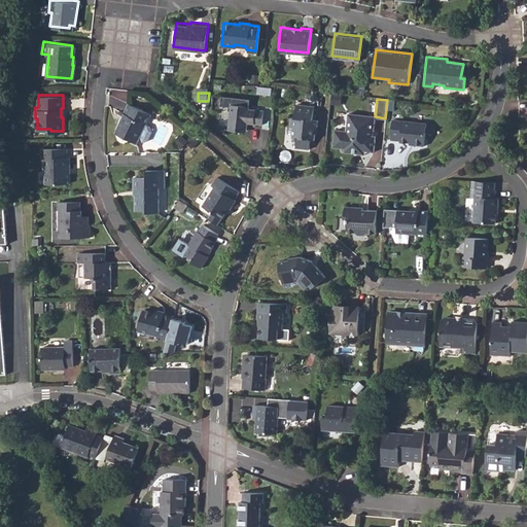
[(248,104),(230,102),(226,125),(232,129),(240,130),(246,126),(247,121),(261,124),(264,108),(247,107),(248,104)]
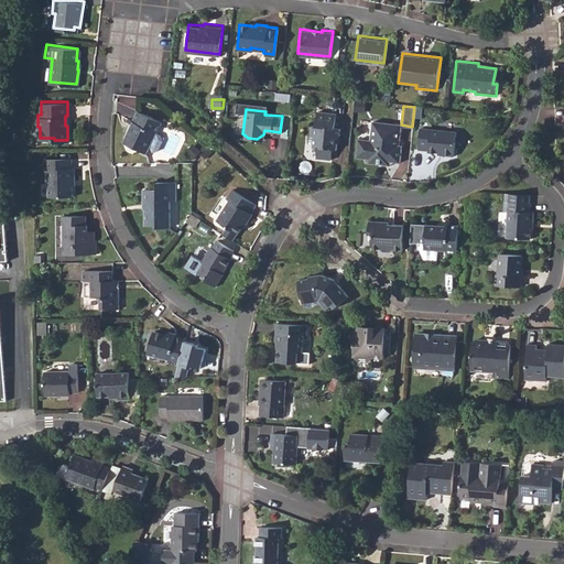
[(311,122),(310,134),(314,134),(313,145),(317,145),(316,156),(331,158),(332,148),(334,148),(335,140),(339,141),(342,126),(335,125),(336,111),(317,109),(316,122),(311,122)]
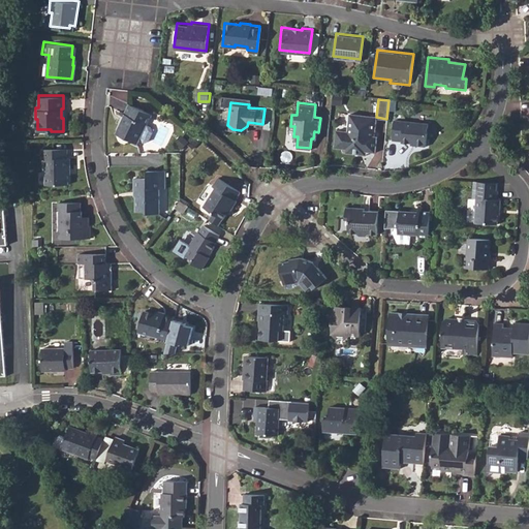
[(135,144),(143,126),(146,127),(151,116),(128,104),(123,115),(125,116),(118,132),(126,136),(127,139),(135,144)]
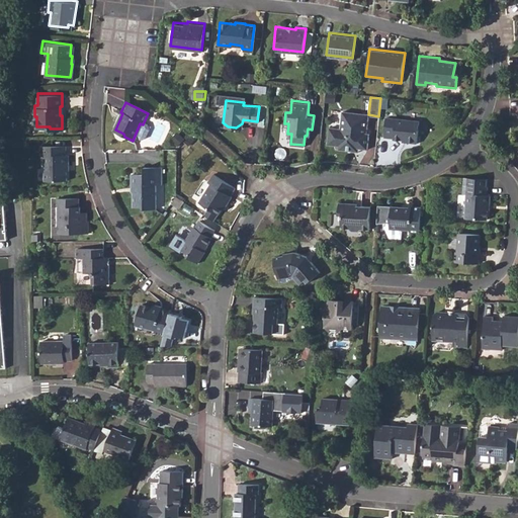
[(327,143),(338,145),(337,148),(357,151),(358,148),(366,149),(368,135),(365,134),(368,114),(343,110),(340,127),(329,125),(327,143)]
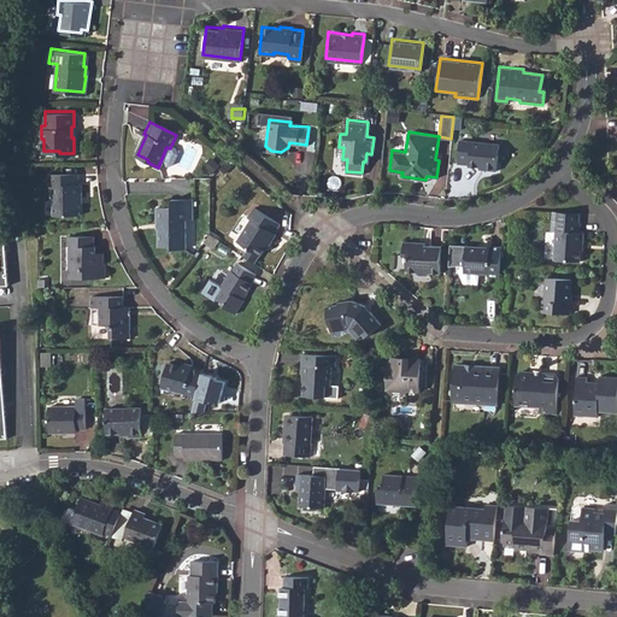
[(469,166),(483,168),(483,170),(497,171),(500,142),(460,137),(457,162),(470,164),(469,166)]
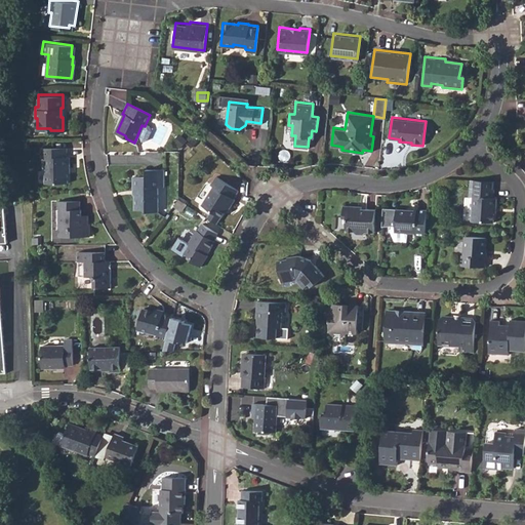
[(44,156),(44,182),(67,182),(67,166),(69,165),(69,155),(66,155),(66,146),(39,146),(39,156),(44,156)]
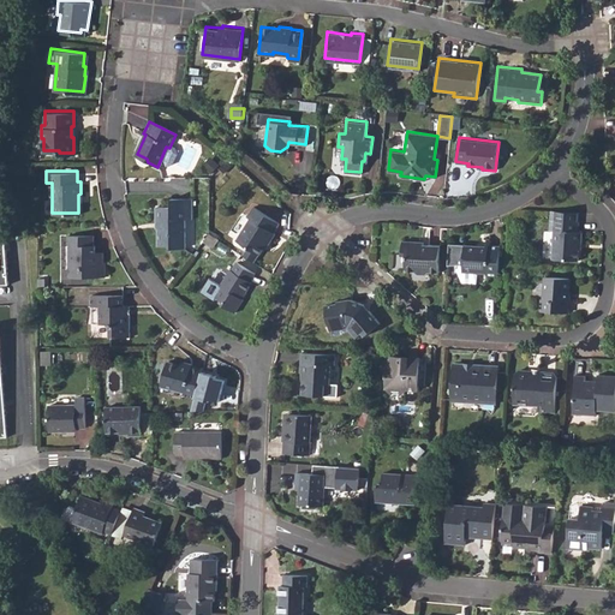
[(157,216),(157,244),(167,244),(171,248),(183,248),(184,219),(189,219),(190,198),(171,198),(169,206),(156,206),(156,216),(157,216)]
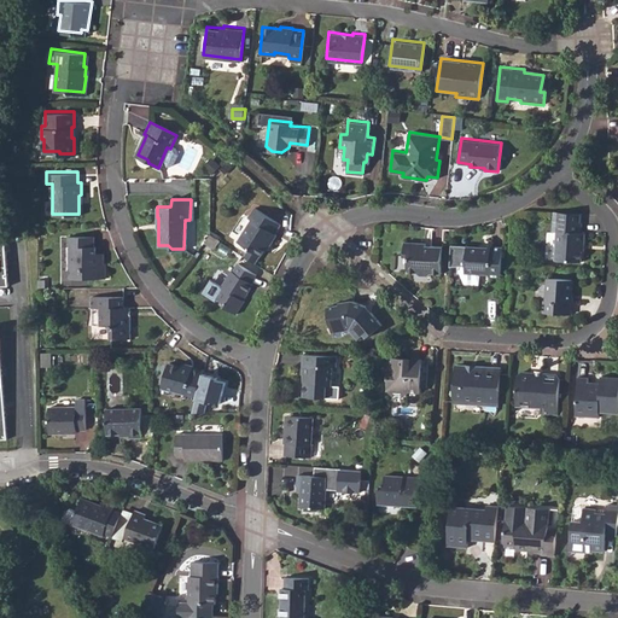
[(258,254),(266,244),(268,245),(277,233),(273,232),(279,222),(254,205),(246,216),(250,219),(237,239),(248,246),(242,254),(254,262),(258,254)]
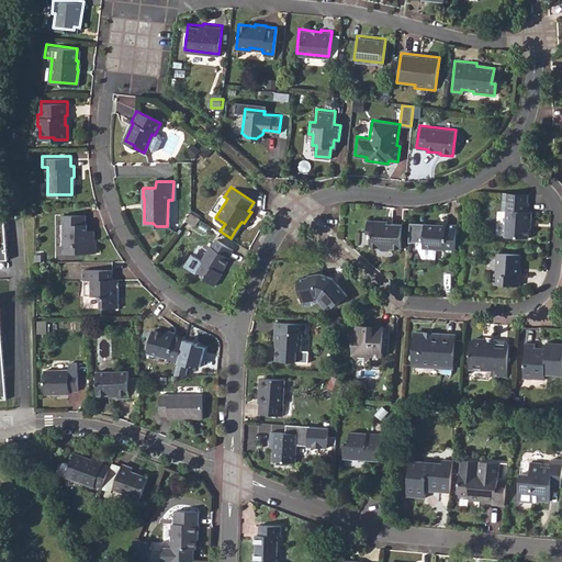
[(528,236),(529,220),(531,220),(532,210),(528,209),(529,201),(526,201),(502,199),(501,211),(506,211),(504,235),(528,236)]
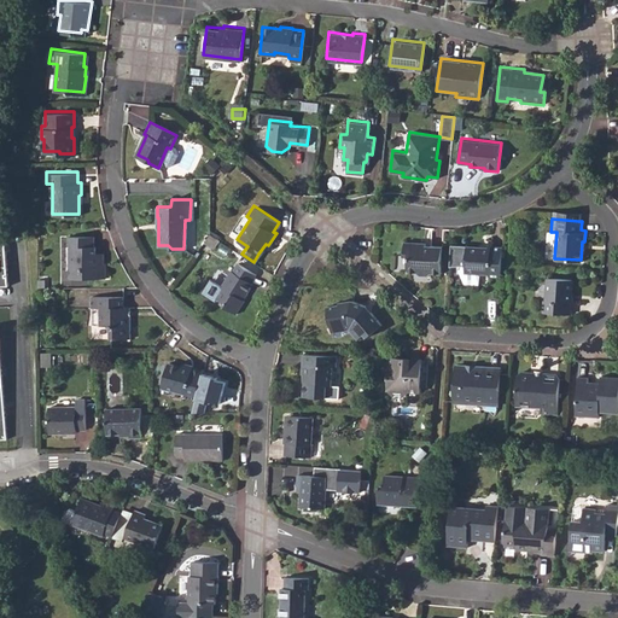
[(70,275),(104,275),(104,261),(94,261),(94,244),(92,243),(92,233),(68,233),(68,242),(70,242),(70,275)]
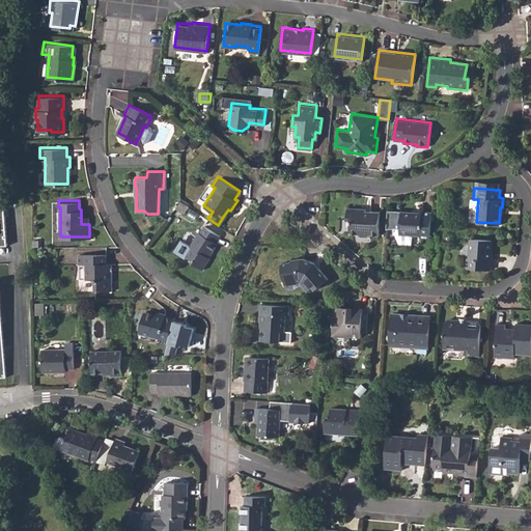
[(366,206),(347,205),(346,223),(350,224),(350,227),(350,229),(351,230),(352,230),(358,231),(361,234),(367,235),(371,232),(379,233),(380,211),(370,210),(370,213),(366,212),(366,206)]
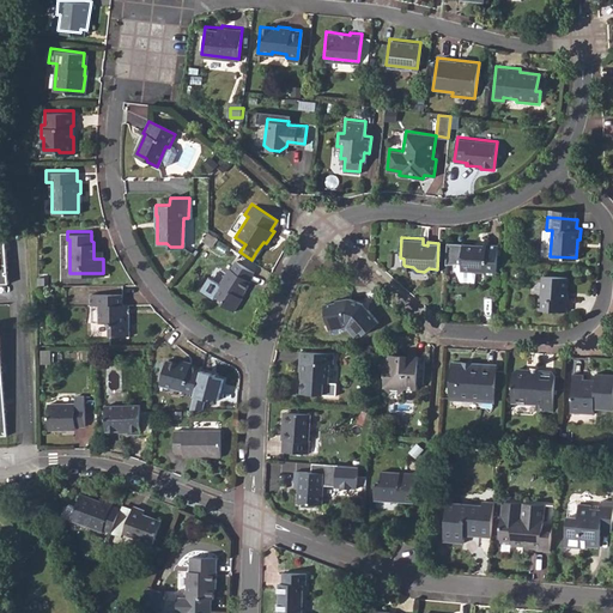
[(485,272),(496,273),(498,244),(487,243),(486,246),(462,243),(462,248),(457,248),(456,258),(457,258),(457,265),(455,266),(461,280),(475,281),(475,272),(480,269),(485,269),(485,272)]
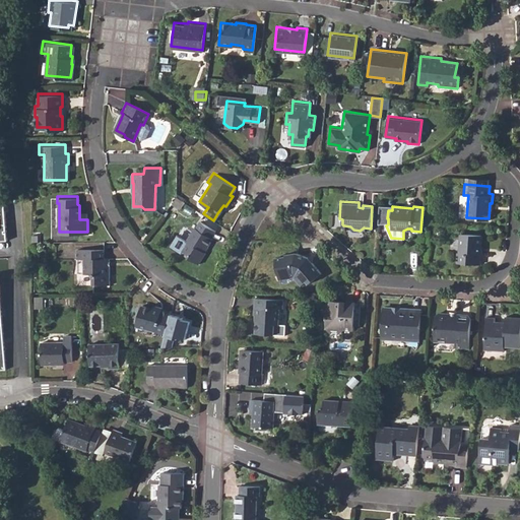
[(203,251),(211,239),(209,238),(214,231),(200,220),(195,228),(194,228),(185,241),(178,237),(175,237),(171,243),(171,247),(180,253),(181,251),(189,256),(187,259),(196,264),(204,252),(203,251)]
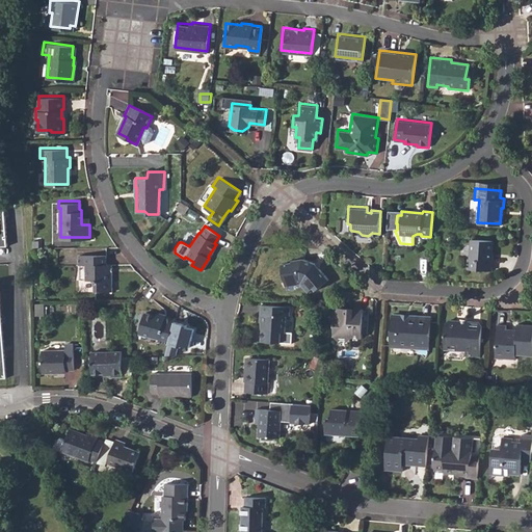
[(489,271),(491,240),(470,238),(469,258),(466,258),(464,270),(489,271)]
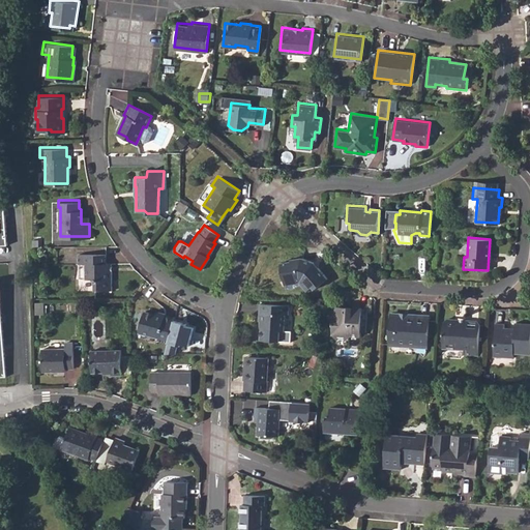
[(85,262),(85,277),(94,278),(94,289),(110,289),(110,269),(107,269),(107,262),(106,262),(106,252),(77,252),(77,262),(85,262)]
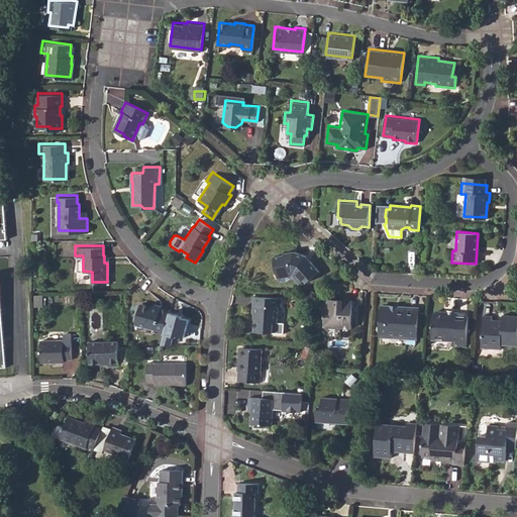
[(273,254),(276,272),(278,279),(284,279),(293,276),(299,282),(304,277),(307,280),(319,269),(305,253),(293,249),(282,251),(283,252),(273,254)]
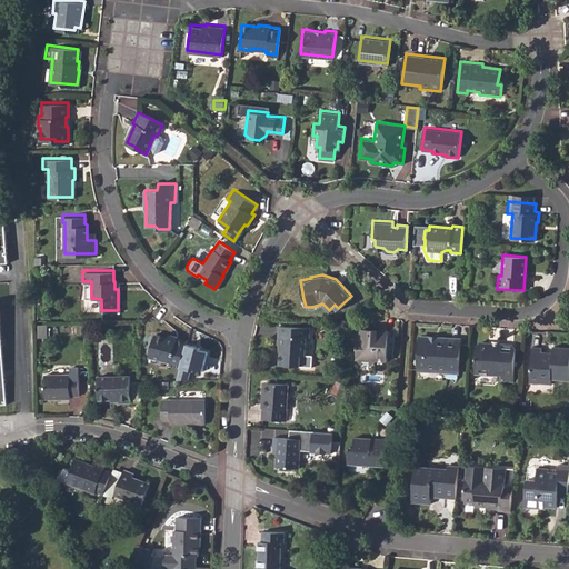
[(303,352),(305,338),(308,338),(309,328),(278,326),(277,343),(279,343),(278,361),(299,363),(300,352),(303,352)]
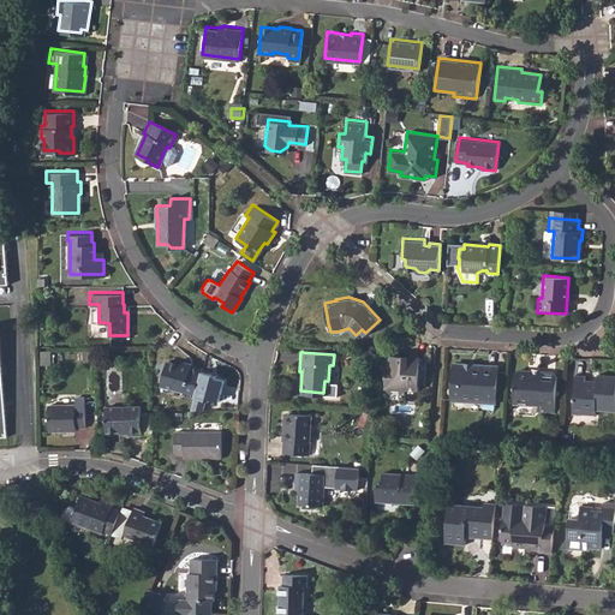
[(424,357),(394,356),(386,365),(384,386),(390,392),(398,392),(404,388),(416,389),(416,384),(422,384),(424,357)]
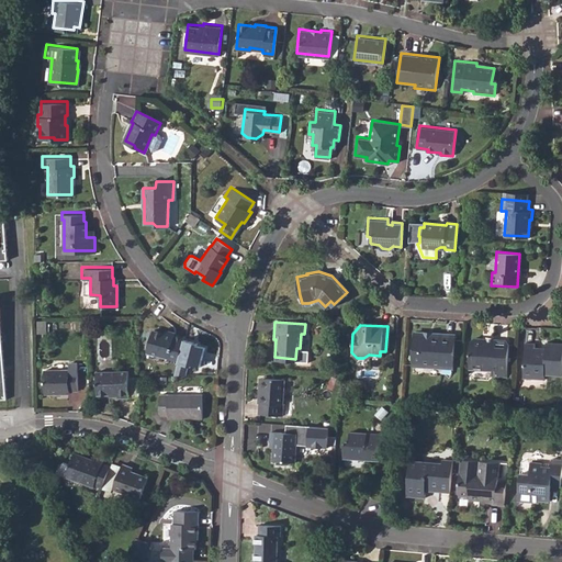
[(146,349),(166,355),(166,358),(177,361),(184,335),(172,330),(172,333),(153,327),(146,349)]
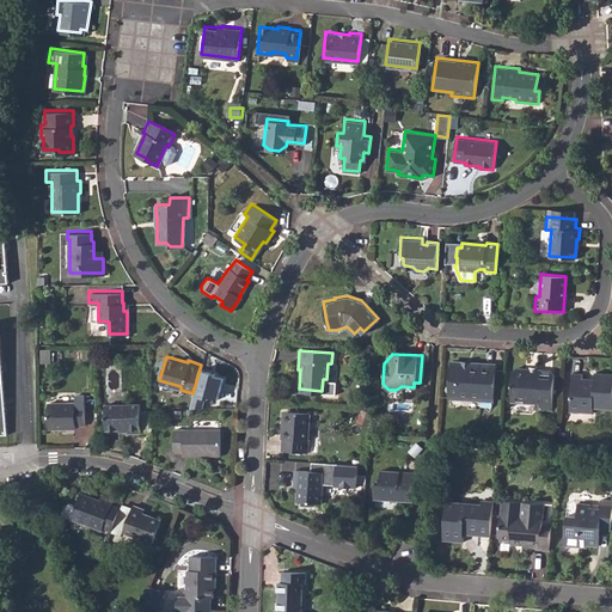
[(450,360),(447,398),(490,401),(494,362),(471,361),(466,363),(466,366),(463,365),(464,362),(459,360),(450,360)]
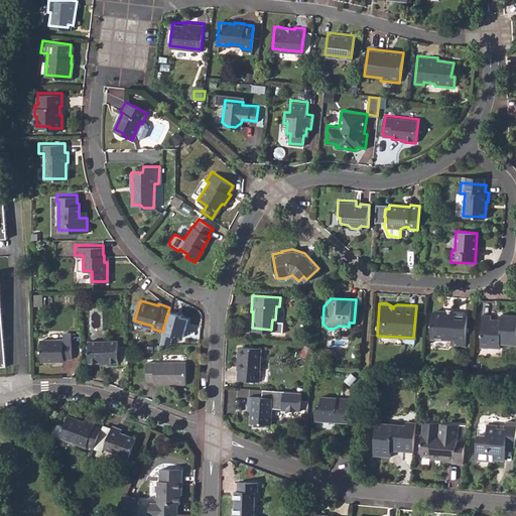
[(453,313),(445,313),(444,310),(435,309),(430,314),(429,338),(450,339),(450,345),(463,345),(465,315),(463,311),(455,311),(453,313)]
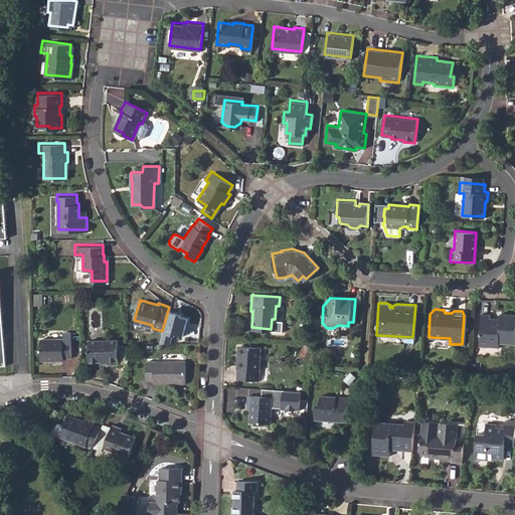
[(497,319),(490,319),(490,315),(481,314),(479,345),(495,347),(496,342),(512,343),(514,314),(497,313),(497,319)]
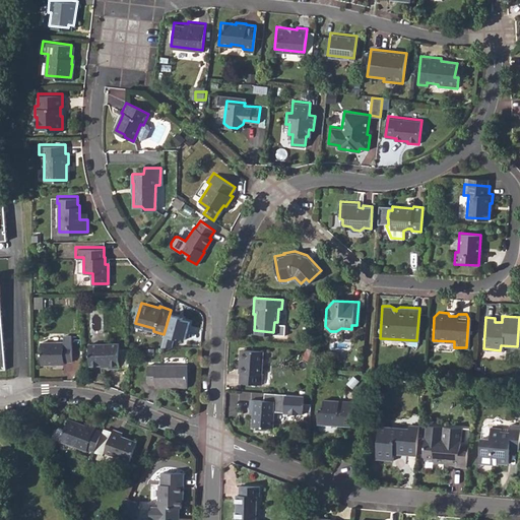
[(42,339),(42,361),(64,361),(65,359),(72,358),(72,340),(65,340),(65,338),(42,339)]
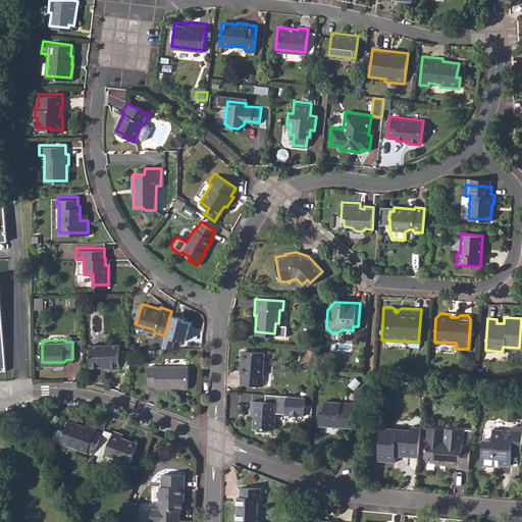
[(110,364),(110,367),(119,367),(120,343),(92,342),(92,363),(110,364)]
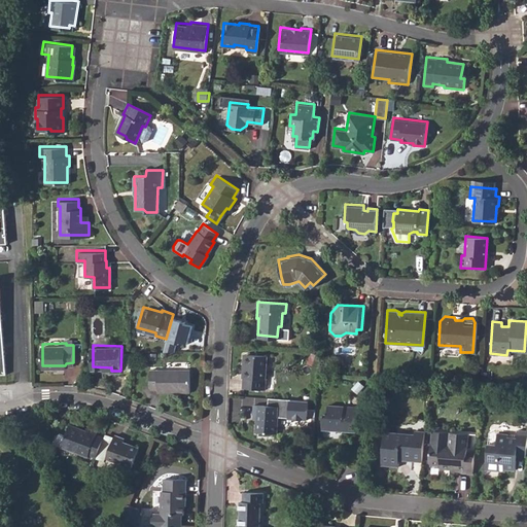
[(266,354),(246,353),(245,366),(242,366),(242,376),(243,376),(242,387),(264,388),(266,354)]
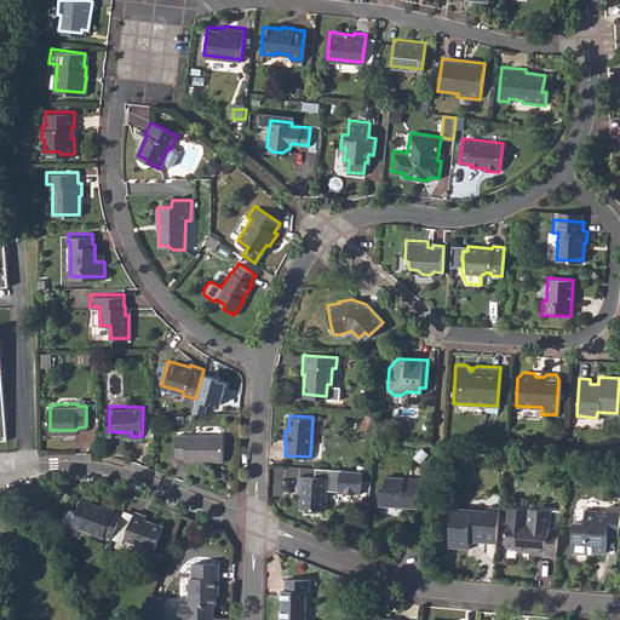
[(184,460),(220,461),(222,435),(176,434),(174,458),(184,458),(184,460)]
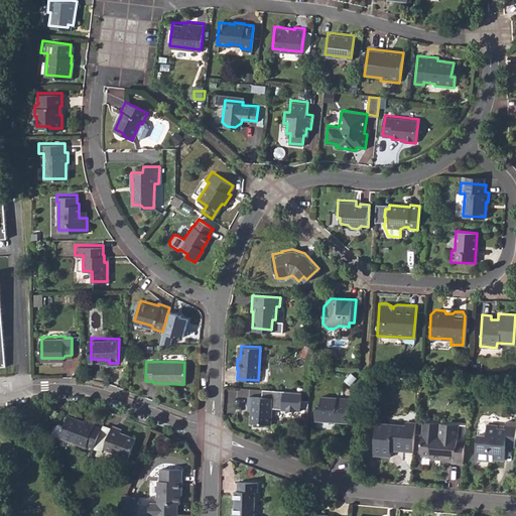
[(250,422),(271,423),(272,407),(300,409),(301,391),(262,388),(262,396),(249,395),(249,404),(252,404),(250,422)]
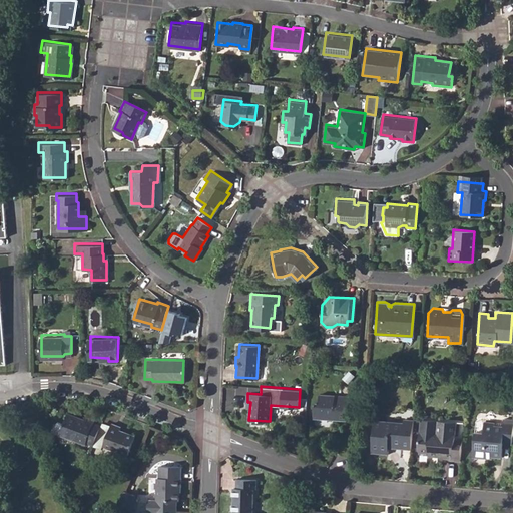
[(335,419),(347,420),(349,395),(321,392),(320,401),(315,401),(314,417),(330,419),(330,415),(335,416),(335,419)]
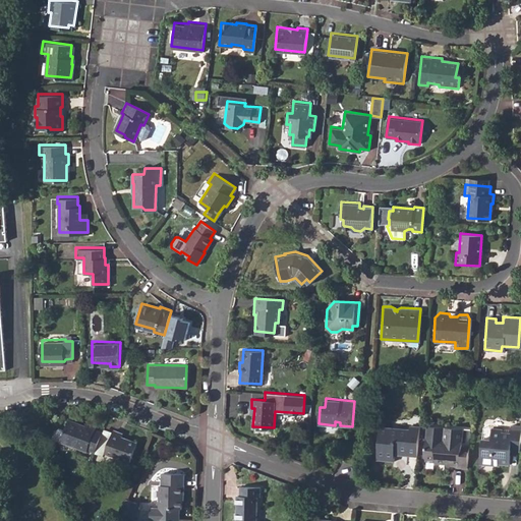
[(22,413),(22,422),(32,422),(32,413),(22,413)]
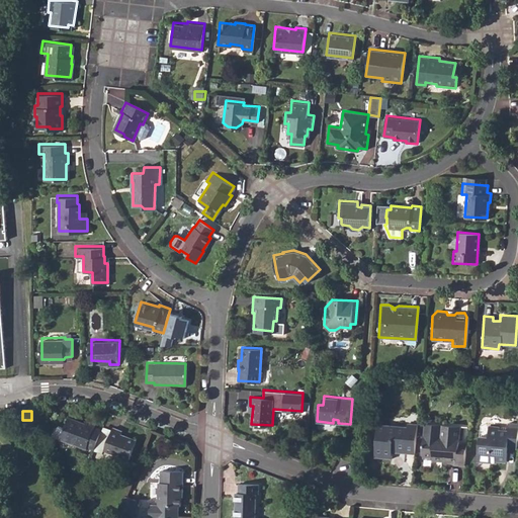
[(95,423),(86,420),(85,422),(69,416),(65,427),(60,425),(56,427),(53,435),(86,448),(87,444),(94,447),(95,446),(101,428),(94,426),(95,423)]
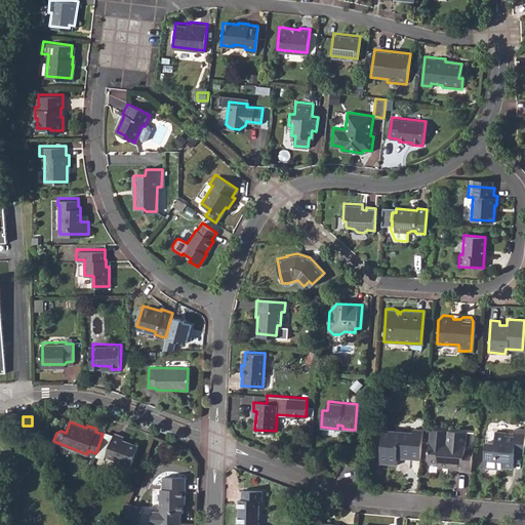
[(106,453),(131,463),(138,444),(122,438),(123,435),(114,431),(114,433),(106,429),(103,434),(96,452),(105,455),(106,453)]
